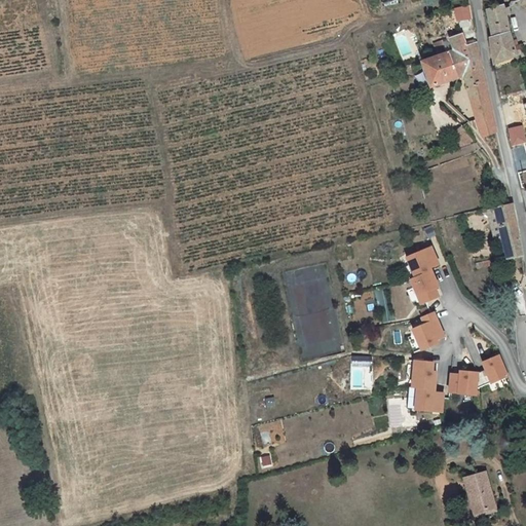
[(515,50),(513,44),(501,6),(485,12),(492,38),(488,40),(493,66),(517,58),(516,57),(520,55),(522,59),(525,58),(525,55),(525,54),(523,47),(518,49),(515,50)]
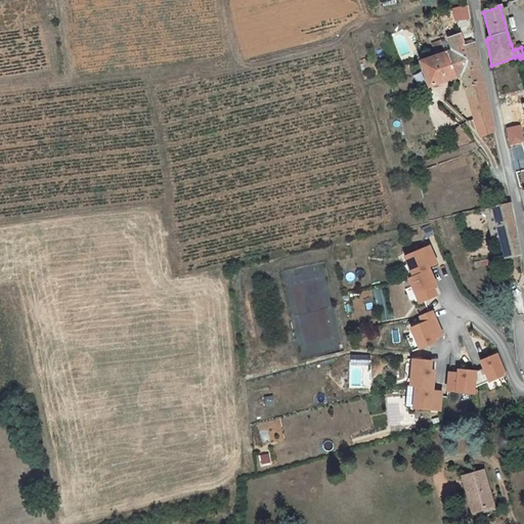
[(448,37),(451,50),(446,51),(449,63),(451,78),(452,77),(457,76),(481,71),(476,44),(465,46),(463,34),(448,37)]
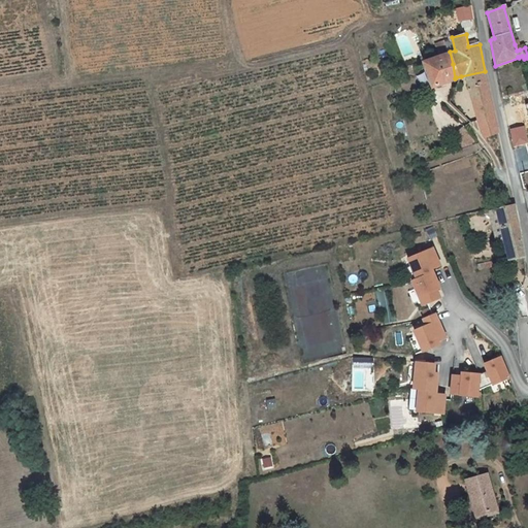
[(439,55),(422,58),(427,85),(455,78),(453,64),(450,52),(455,51),(452,37),(437,41),(439,55)]
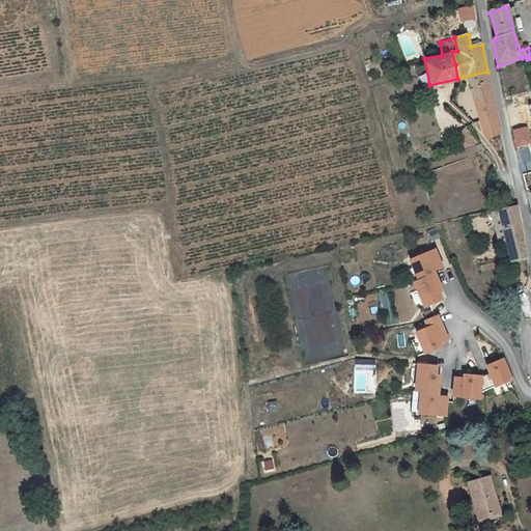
[(487,72),(464,77),(482,120),(491,136),(502,131),(487,72)]
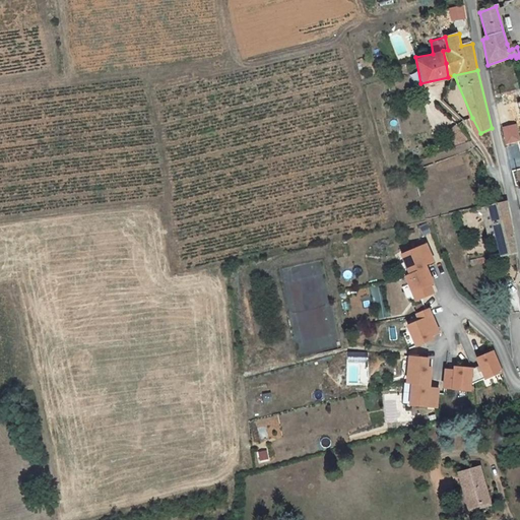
[(499,204),(474,210),(479,240),(485,239),(489,259),(505,256),(499,204)]
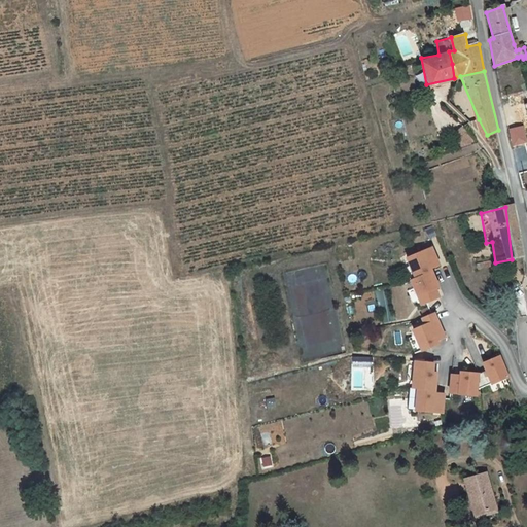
[(412,280),(422,305),(435,299),(432,290),(435,289),(440,287),(430,265),(438,261),(432,248),(408,257),(417,278),(412,280)]
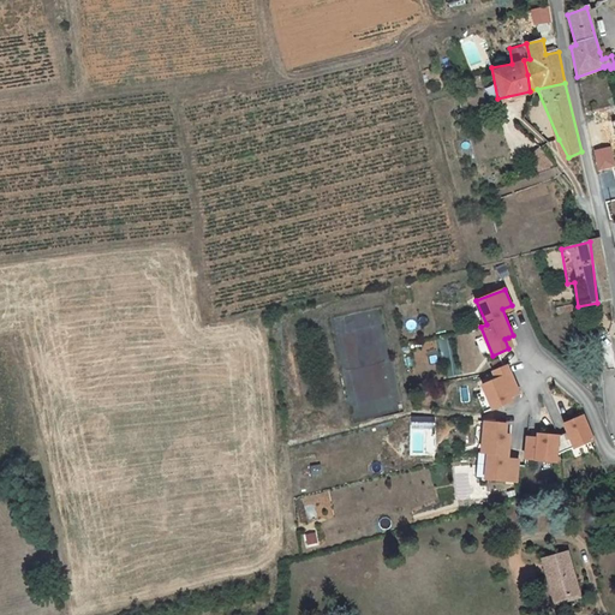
[(560,311),(544,315),(545,322),(561,318),(560,311)]
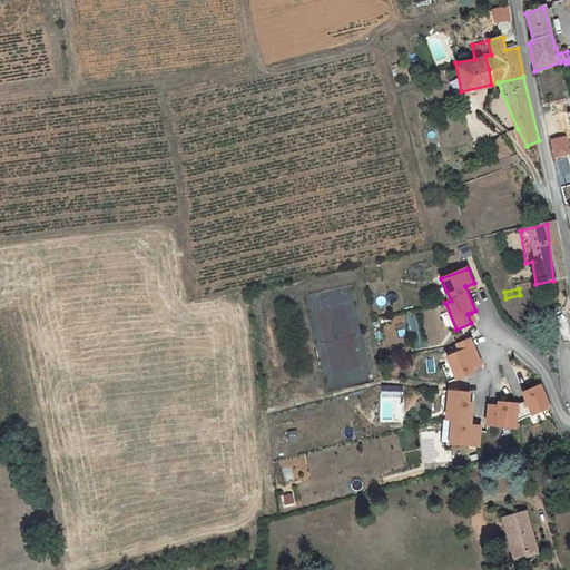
[(458,346),(459,352),(464,350),(473,346),(471,341),(458,346)]
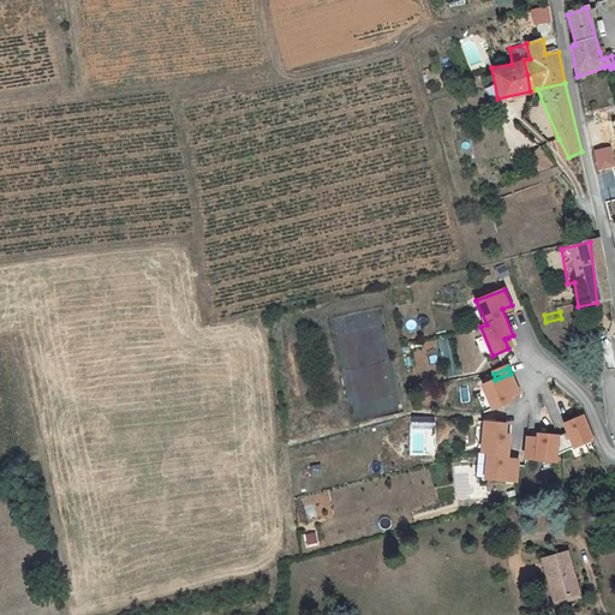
[(495,380),(482,384),(493,408),(511,401),(509,398),(507,393),(518,389),(511,374),(501,377),(495,380)]
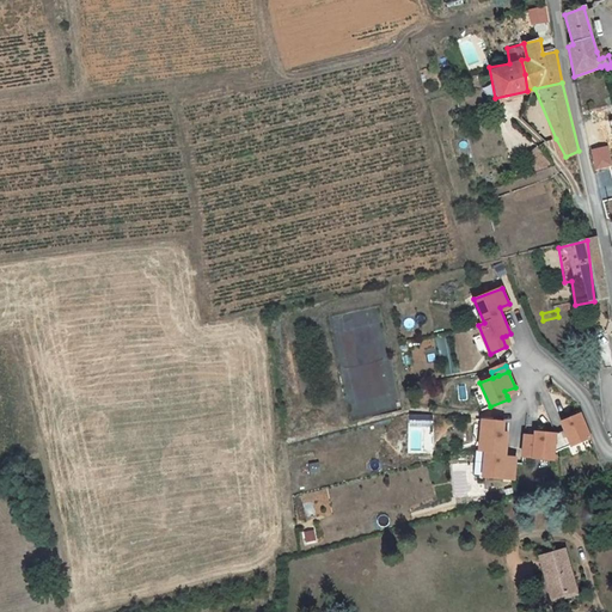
[(524,440),(521,457),(552,460),(552,453),(589,439),(580,415),(561,422),(564,430),(555,434),(534,432),(533,441),(524,440)]
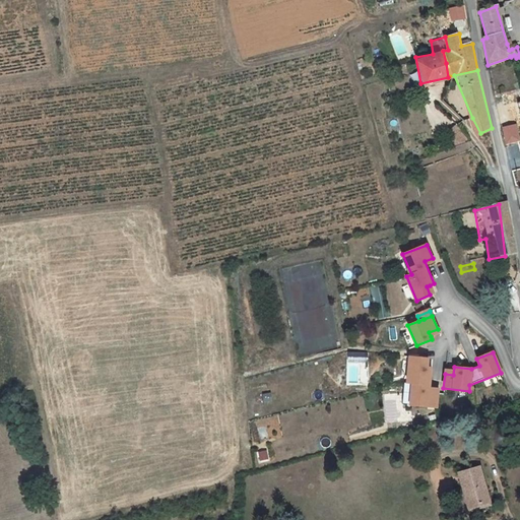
[(423,367),(424,358),(409,356),(406,382),(411,383),(409,404),(435,406),(437,393),(428,392),(429,388),(431,368),(427,367),(423,367)]
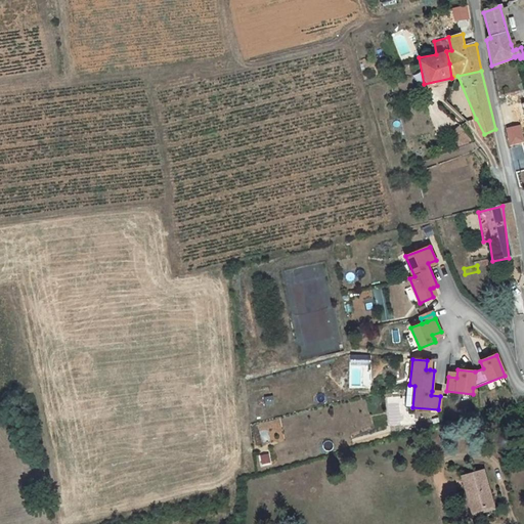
[(471,513),(494,507),(484,470),(462,476),(471,513)]
